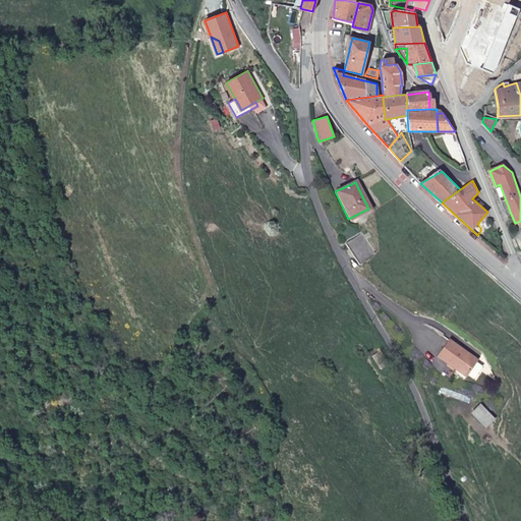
[(500,184),(496,186),(507,215),(511,214),(500,184)]
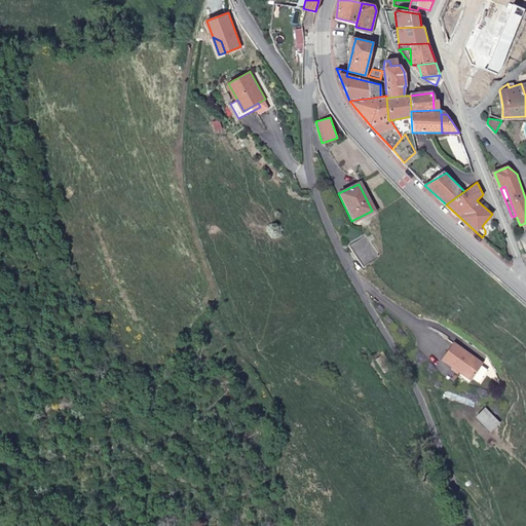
[(363,233),(345,245),(360,266),(376,256),(363,233)]
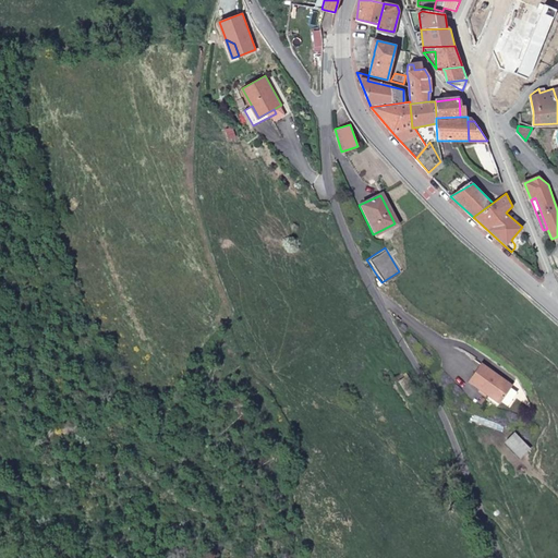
[(488,388),(498,395),(511,376),(480,356),(468,375),(488,388)]
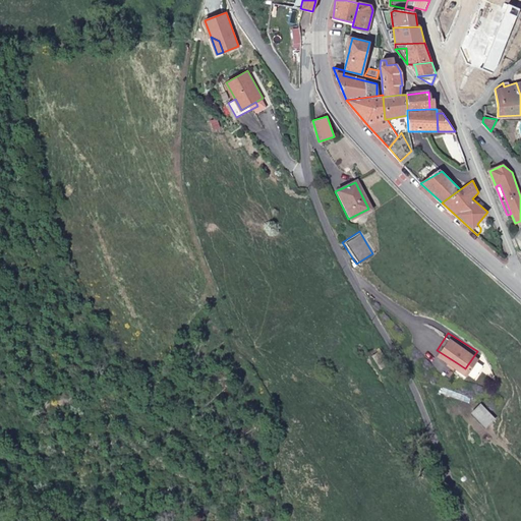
[(464,371),(465,368),(456,362),(454,365),(464,371)]
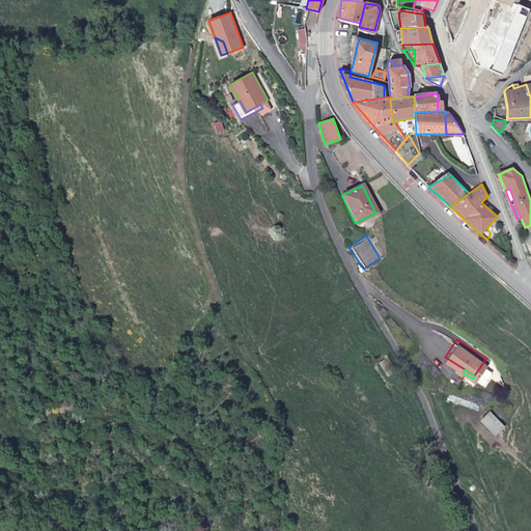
[(492,402),(481,411),(495,427),(505,418),(492,402)]
